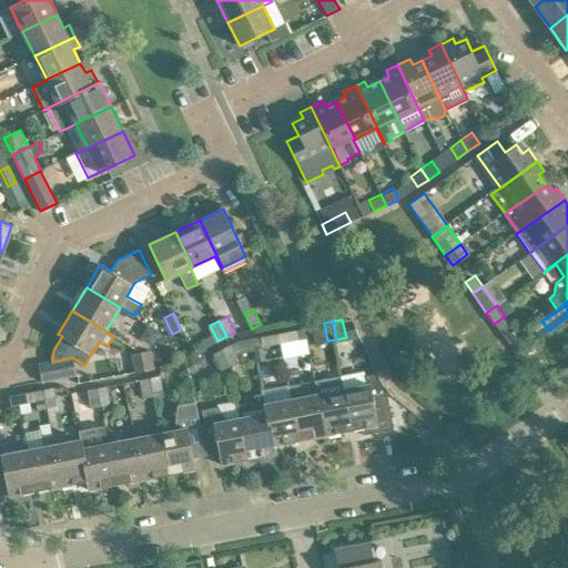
[(281,331),(283,341),(301,337),(298,327),(281,331)]
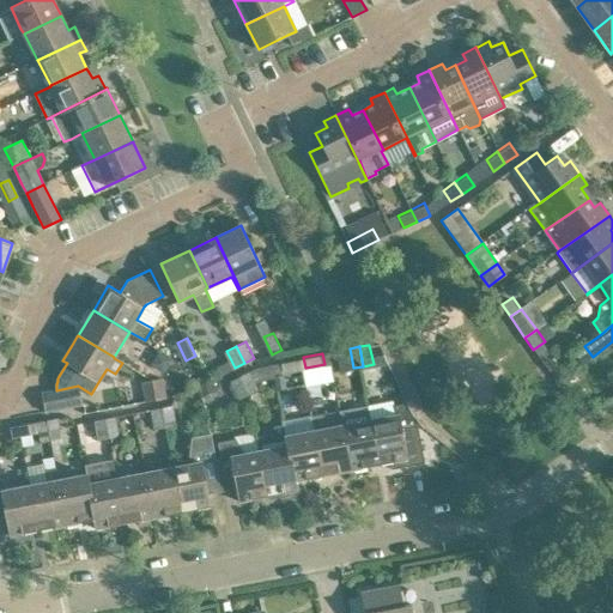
[(285,371),(305,368),(303,357),(284,360),(285,371)]
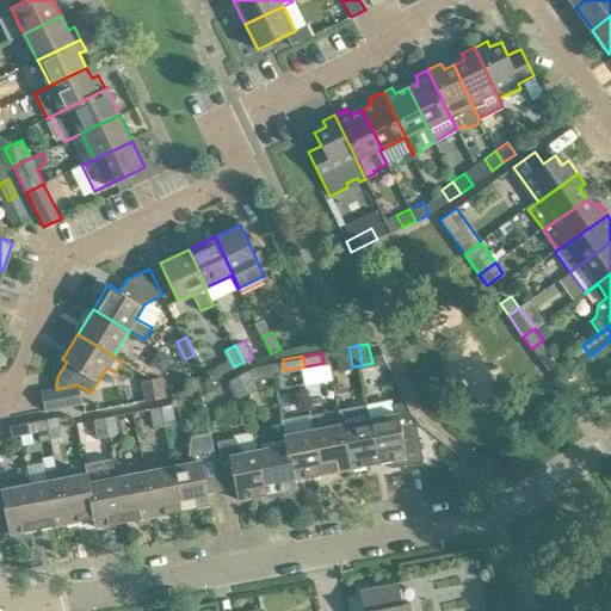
[(241,372),(250,392),(259,387),(251,369),(241,372)]
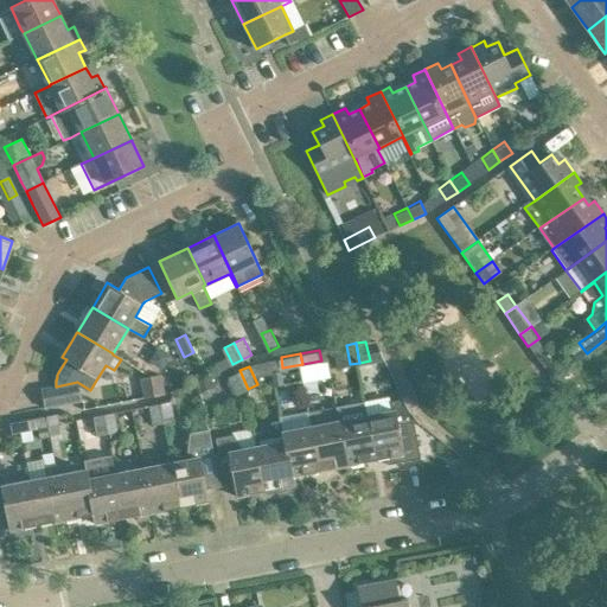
[(238,394),(248,389),(240,370),(230,375),(238,394)]
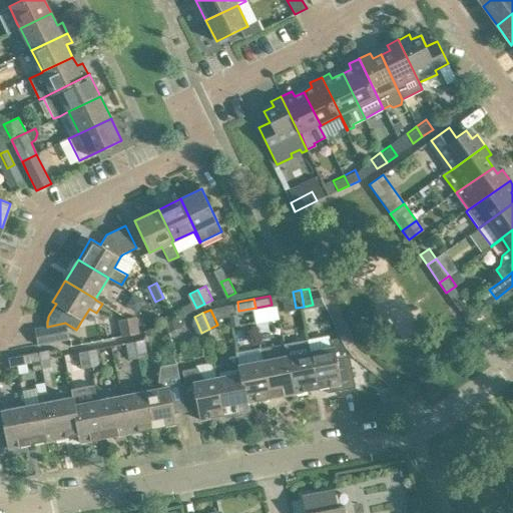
[(128,318),(131,333),(140,331),(137,316),(128,318)]
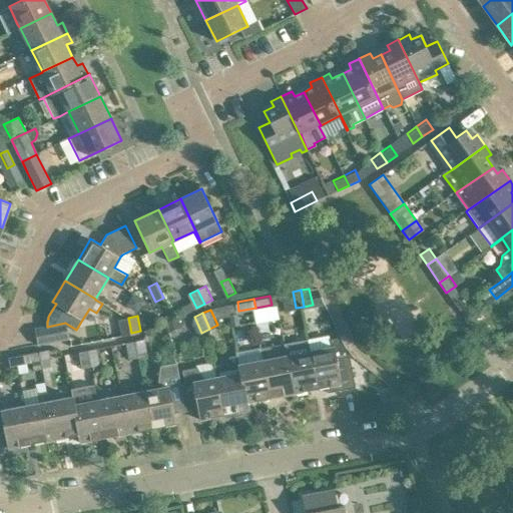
[(123,335),(131,333),(128,318),(120,320),(123,335)]
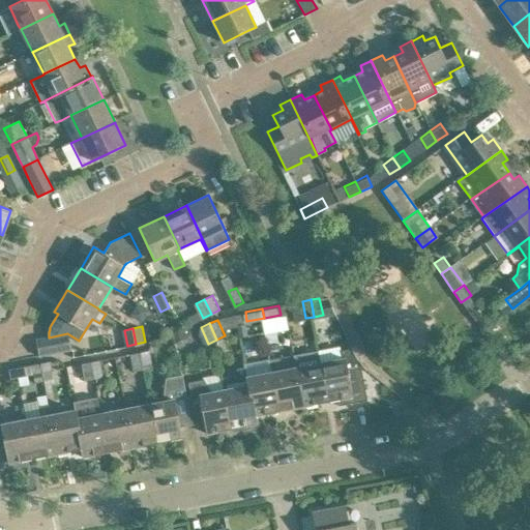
[(38,356),(59,352),(70,350),(67,333),(49,337),(35,340),(38,356)]
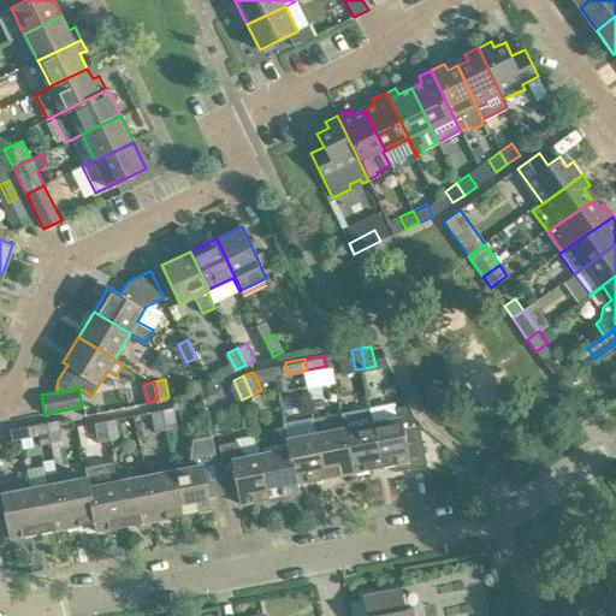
[(374,421),(384,466),(392,465),(394,472),(426,466),(419,425),(412,426),(408,406),(395,407),(397,416),(374,421)]
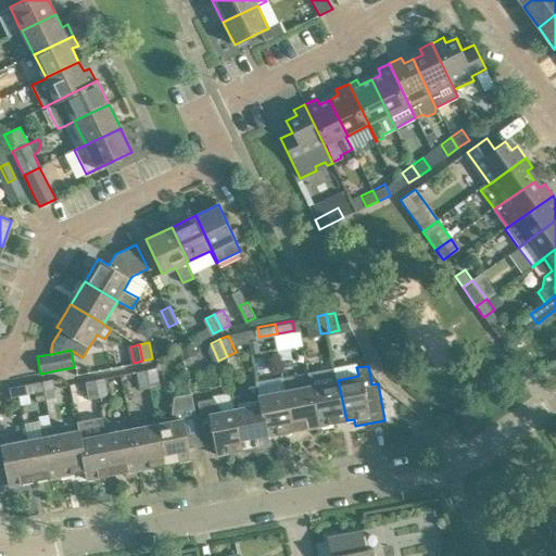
[(147,368),(151,387),(160,384),(156,367),(147,368)]
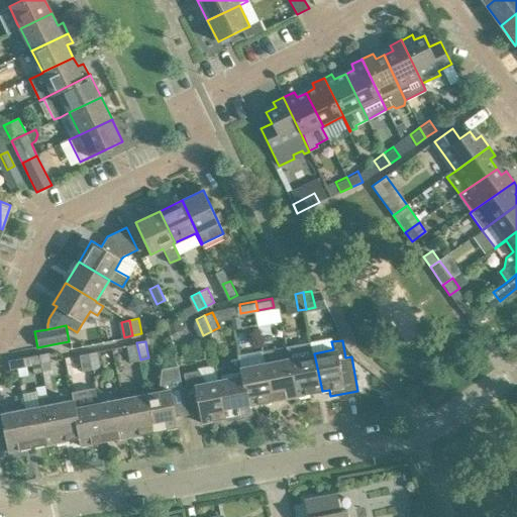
[(131,362),(140,359),(136,342),(128,344),(131,362)]
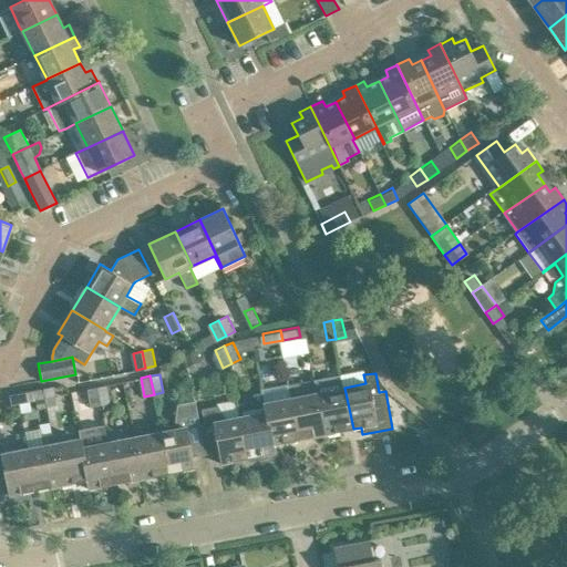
[(344,388),(341,389),(339,375),(317,380),(328,434),(353,429),(344,388)]
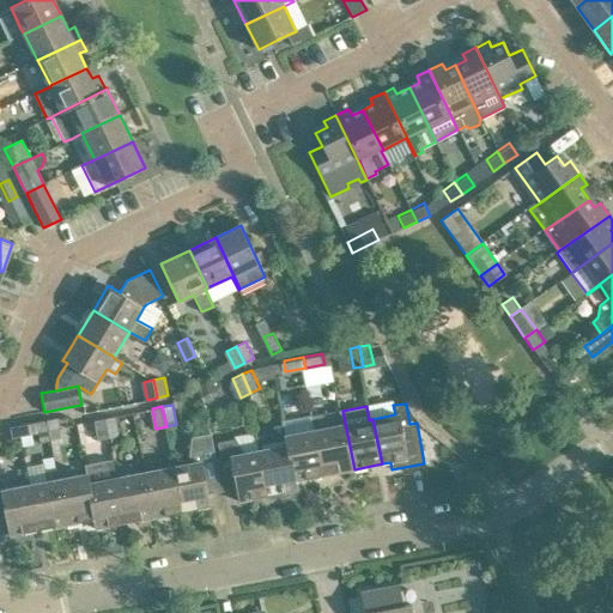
[(326,474),(354,469),(343,411),(314,417),(326,474)]
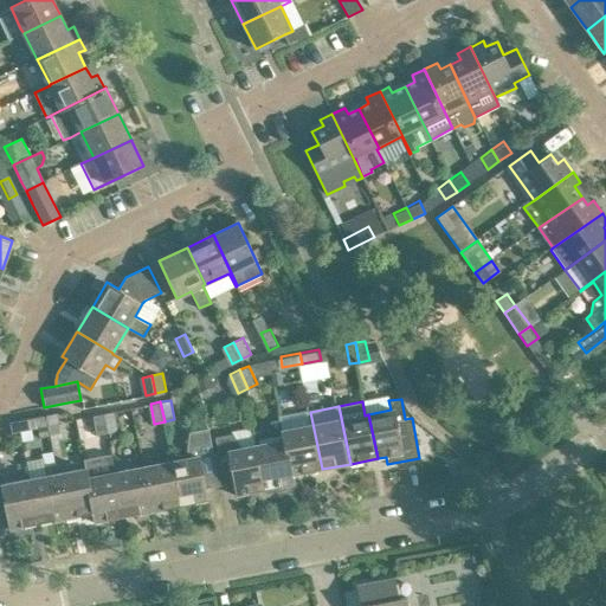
[(102,413),(107,433),(117,431),(114,411),(102,413)]
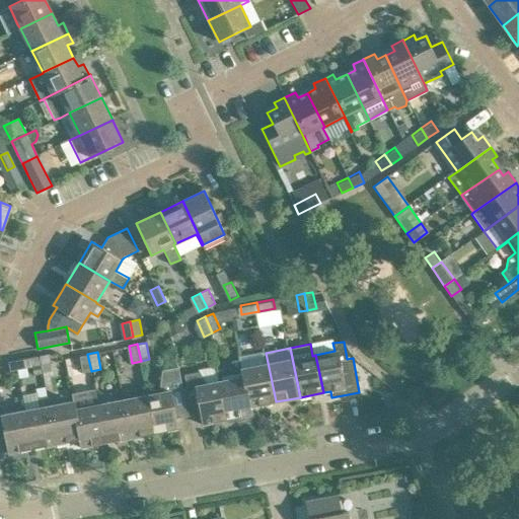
[(251,406),(276,401),(266,353),(242,358),(251,406)]
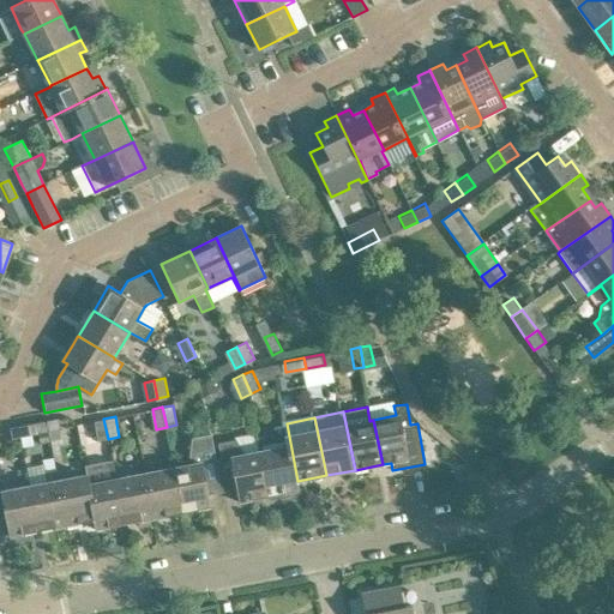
[(48,421),(53,441),(62,439),(58,419),(48,421)]
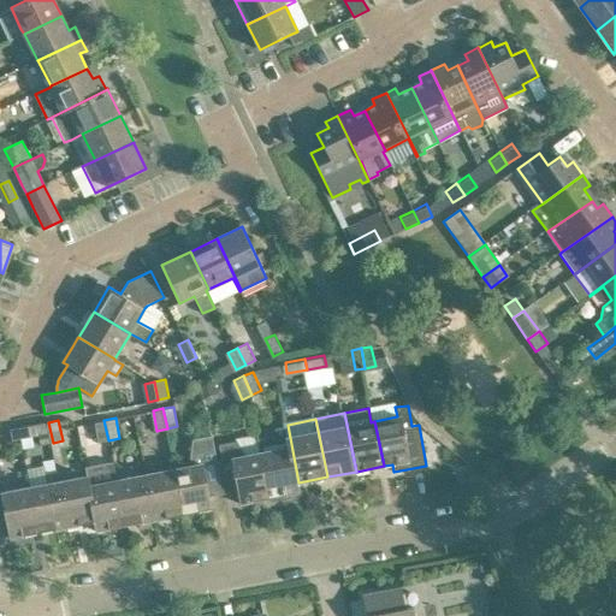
[(96,443),(108,440),(104,420),(93,422),(96,443)]
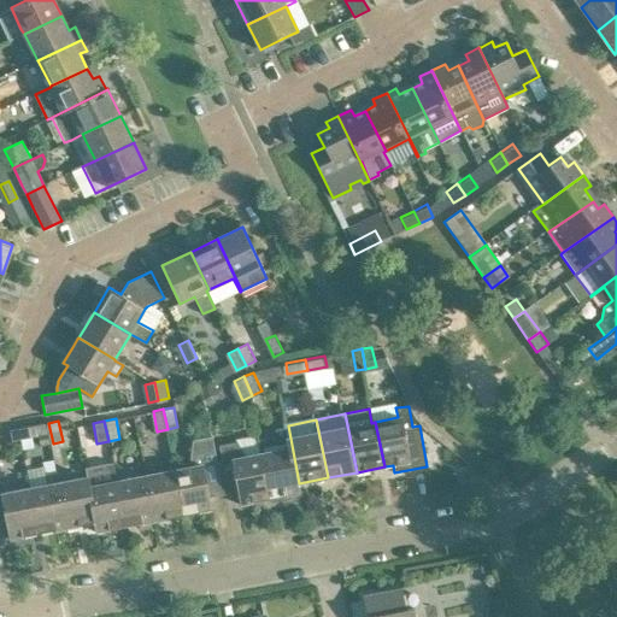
[(43,446),(53,444),(48,423),(39,424),(43,446)]
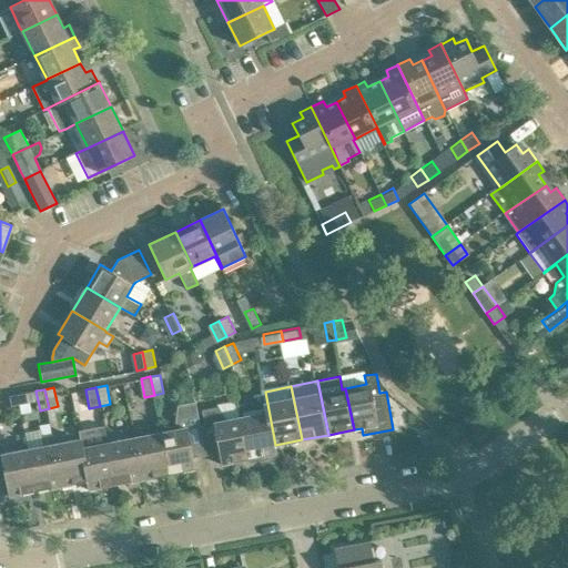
[(274,445),(275,445),(265,392),(262,392),(265,405),(266,414),(242,418),(251,459),(259,457),(262,463),(271,460),(271,455),(275,454),(274,445)]
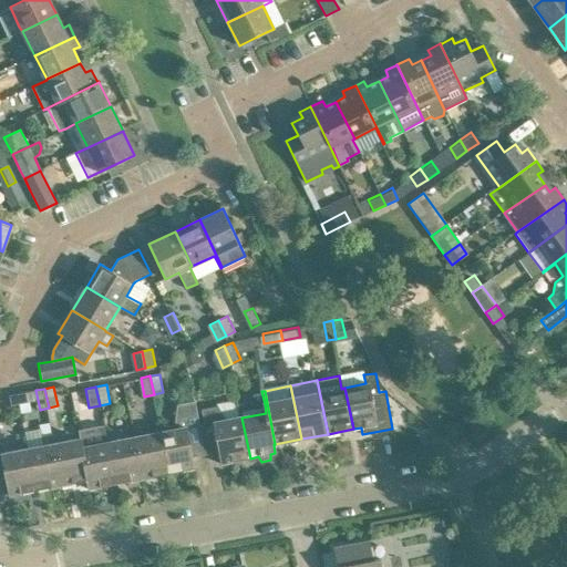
[(27,392),(9,395),(10,405),(29,401),(27,392)]
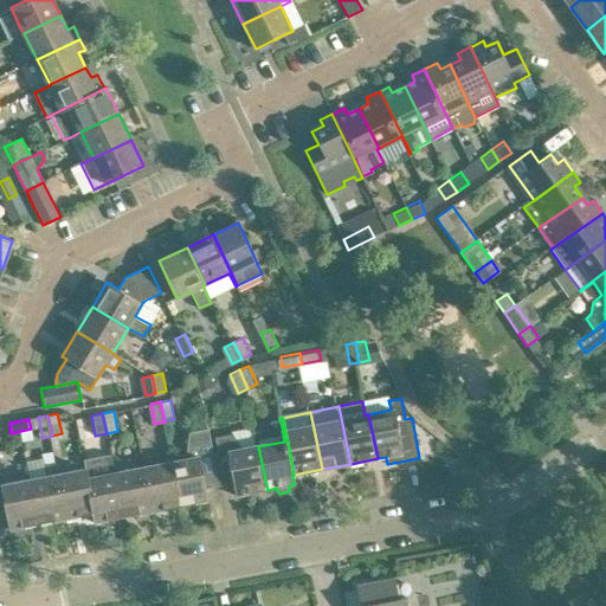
[(219,487),(213,456),(208,429),(194,432),(191,458),(173,462),(181,505),(208,501),(206,489),(219,487)]
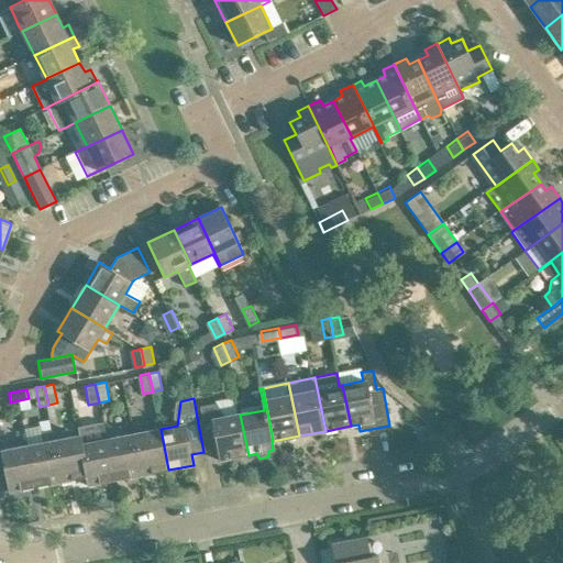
[(213,405),(199,407),(202,423),(211,421),(216,441),(217,450),(219,461),(244,455),(249,455),(240,415),(236,415),(221,418),(213,405)]
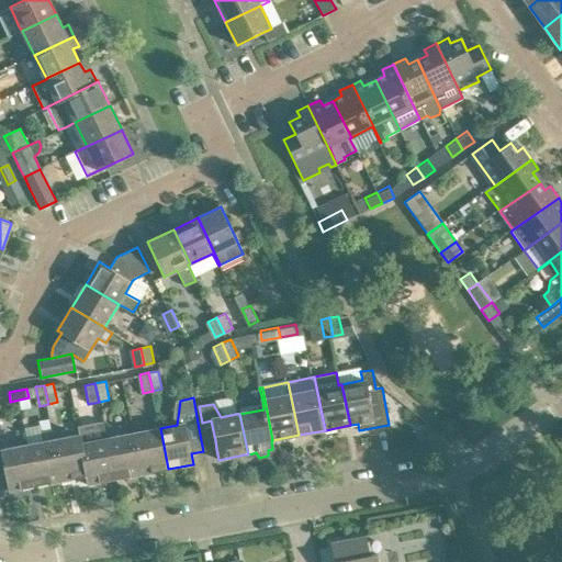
[(102,423),(77,426),(79,435),(80,445),(89,484),(113,480),(105,439),(102,423)]
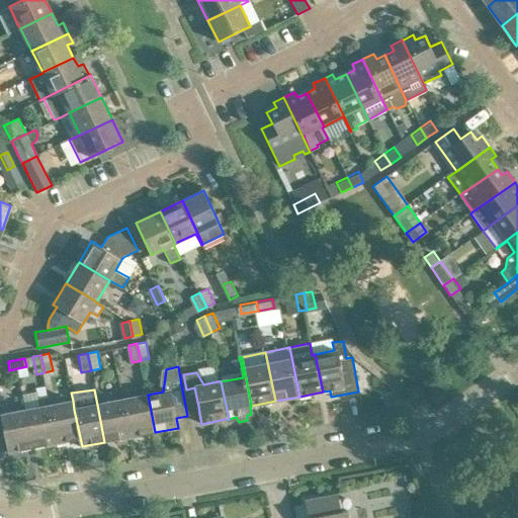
[(130,437),(155,432),(148,395),(122,400),(130,437)]
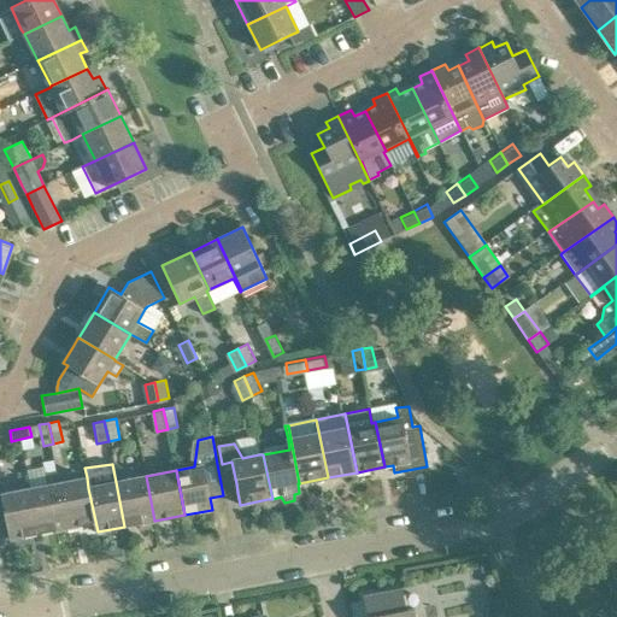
[(59,483),(57,483),(54,472),(43,475),(46,486),(30,488),(39,534),(69,528),(59,483)]
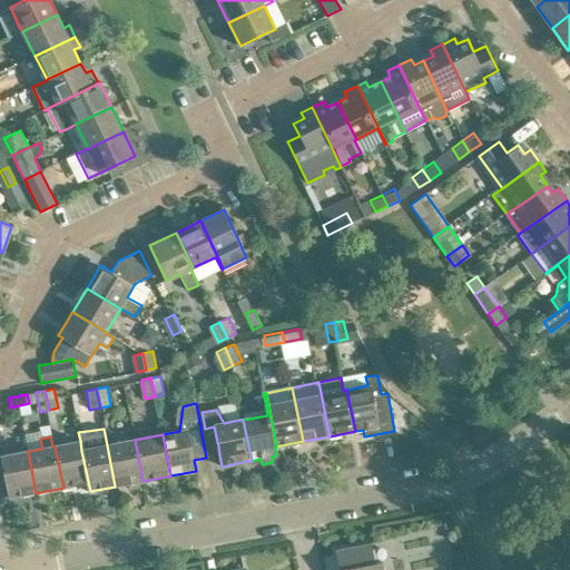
[(139,482),(143,481),(135,440),(107,445),(115,487),(128,484),(129,489),(140,487),(139,482)]
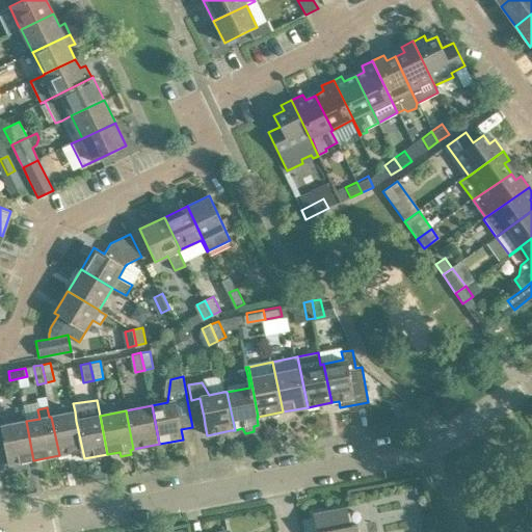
[(84,458),(76,421),(75,411),(51,417),(59,455),(81,451),(82,459),(84,458)]
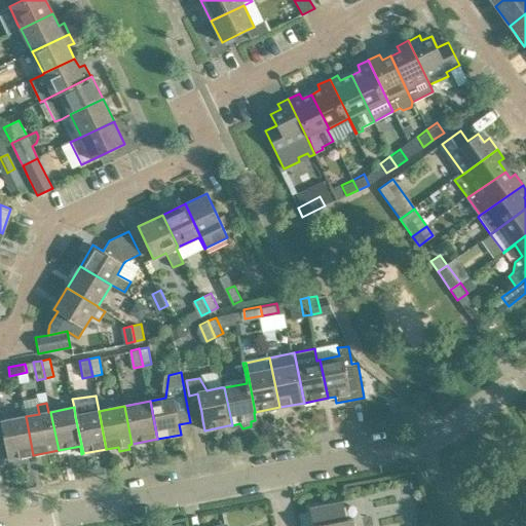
[(0,448),(5,448),(8,459),(32,455),(33,455),(26,416),(25,417),(3,421),(2,415),(0,413),(0,448)]
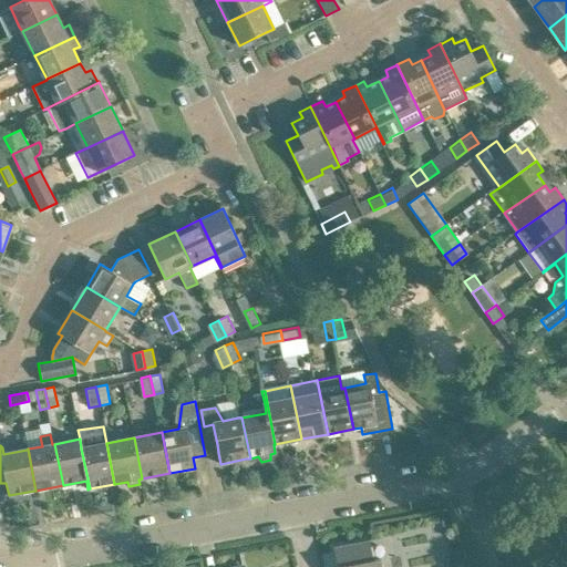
[(381,566),(380,558),(373,559),(370,542),(333,548),(337,566),(381,566)]
